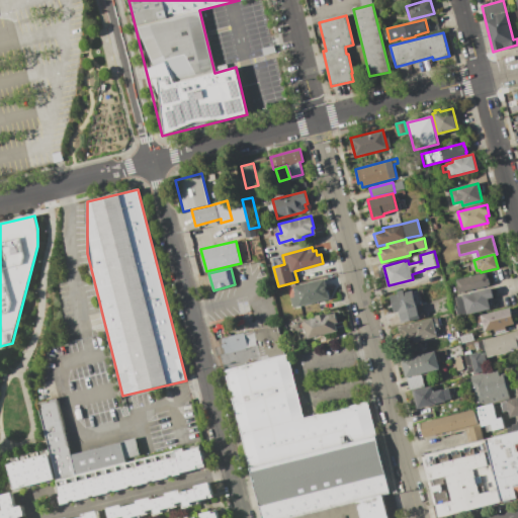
[(486,272),(488,278),(489,277),(491,284),(489,284),(490,285),(458,293),(456,287),(458,286),(456,280),(486,272)]
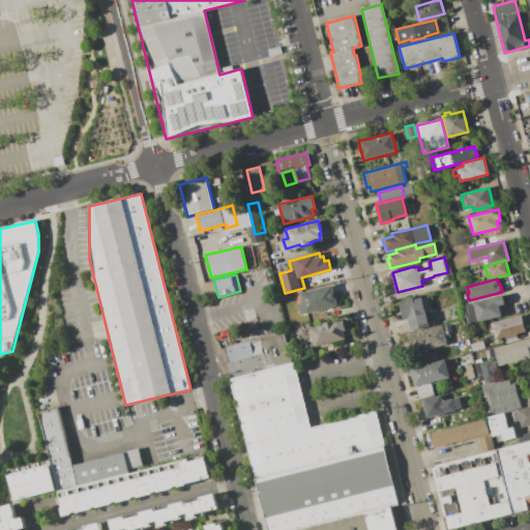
[(337,305),(300,315),(298,304),(303,303),(300,293),(332,285),(337,305)]
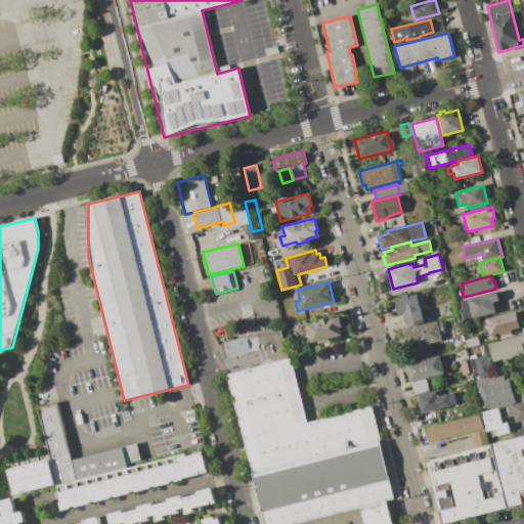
[(497,291),(499,301),(493,302),(496,312),(473,318),(472,317),(464,319),(460,301),(468,299),(468,298),(497,291)]
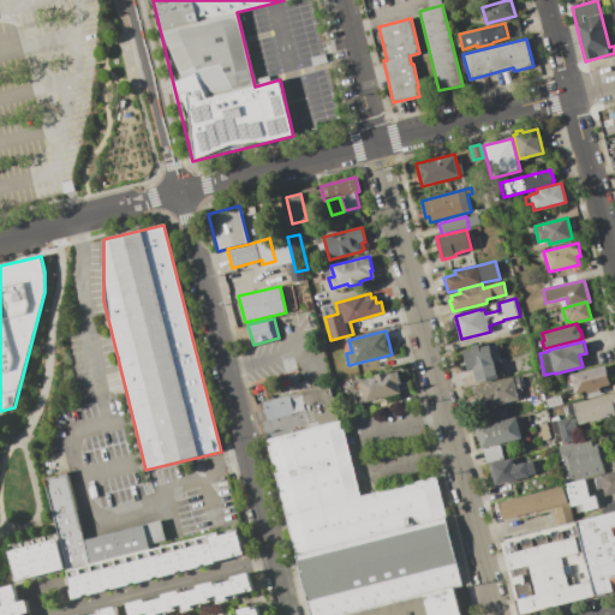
[(489,345),(490,346),(497,344),(502,362),(494,364),(495,365),(494,365),(496,378),(478,383),(475,370),(469,371),(464,351),(472,350),(471,346),(479,344),(481,347),(489,345)]
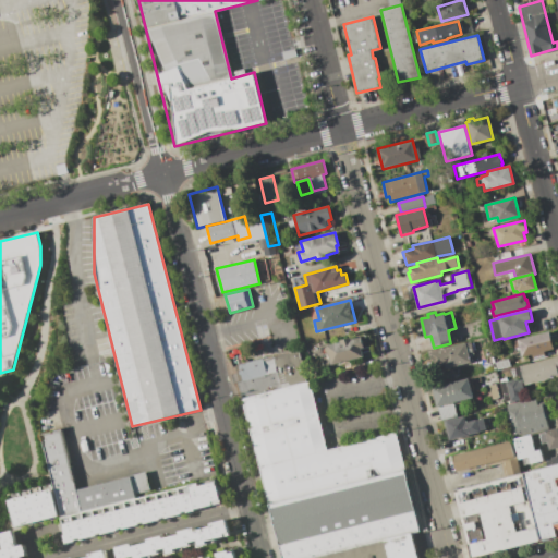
[(549,331),(554,349),(544,352),(545,356),(533,360),(532,355),(522,358),(518,339),(549,331)]
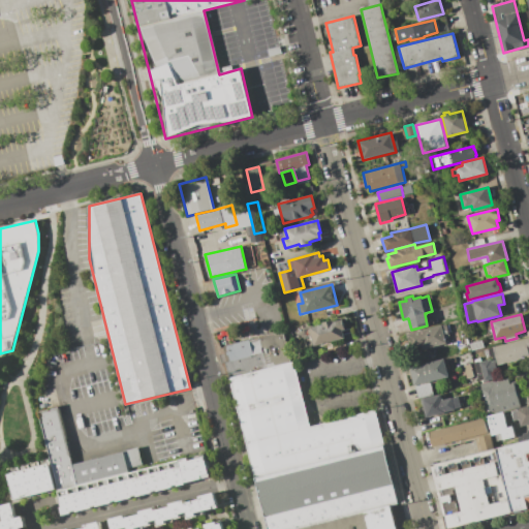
[(342,319),(345,329),(342,330),(344,339),(314,346),(310,328),(322,324),(321,322),(334,319),(334,321),(342,319)]
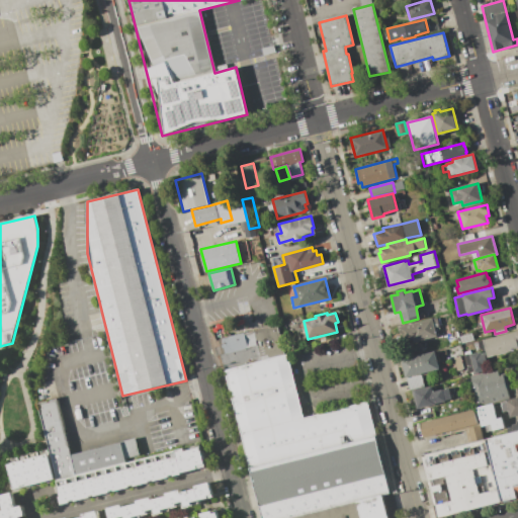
[(437,337),(412,343),(411,340),(402,342),(398,327),(433,318),(433,320),(437,318),(439,327),(435,328),(437,337)]
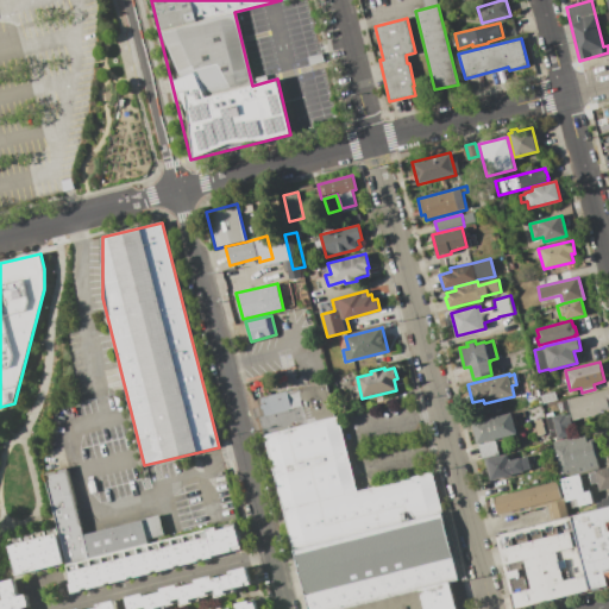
[(259,399),(326,382),(336,416),(307,424),(302,406),(264,415),(259,399)]
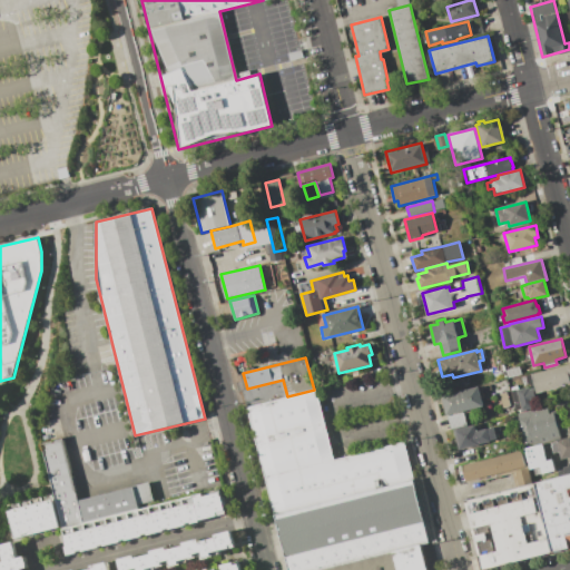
[(372,369),(386,364),(387,372),(373,376),(372,369)]
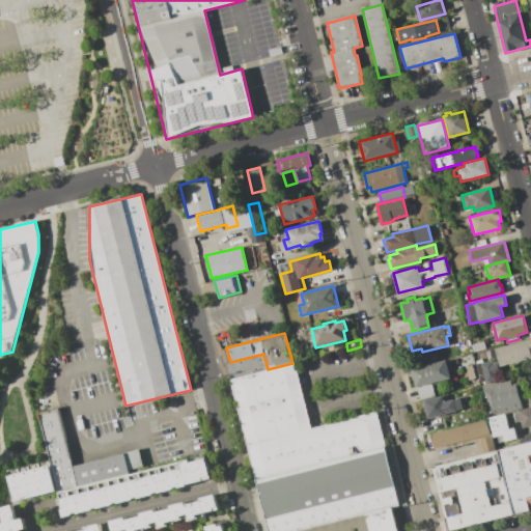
[(530,339),(530,348),(530,350),(530,354),(530,359),(500,367),(498,360),(495,361),(494,357),(492,358),(491,351),(495,350),(495,347),(530,339)]
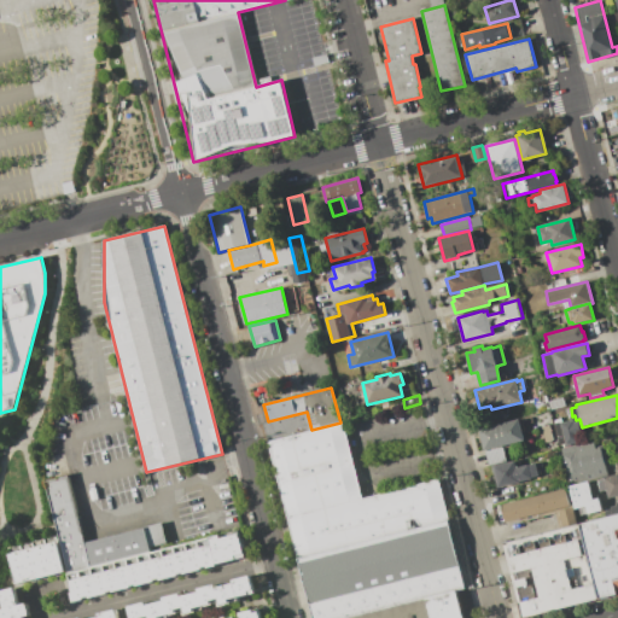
[(564,397),(566,407),(551,410),(548,401),(564,397)]
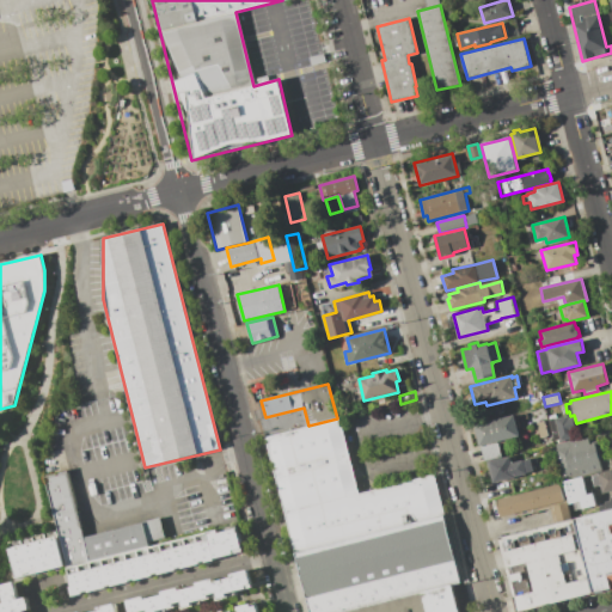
[(497,407),(501,417),(484,421),(482,411),(497,407)]
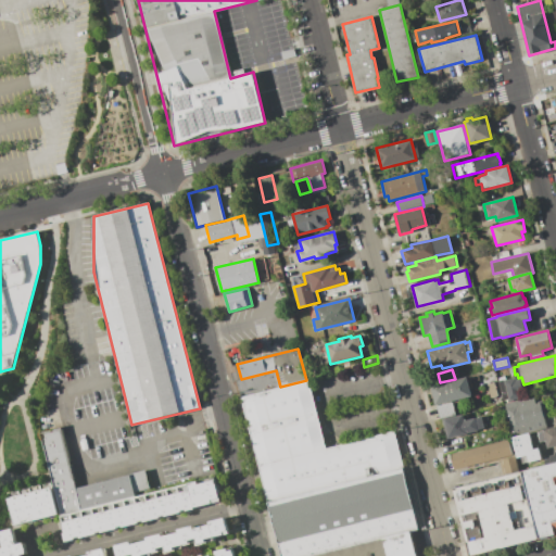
[(467,377),(472,396),(453,402),(437,405),(436,406),(431,386),(467,377)]
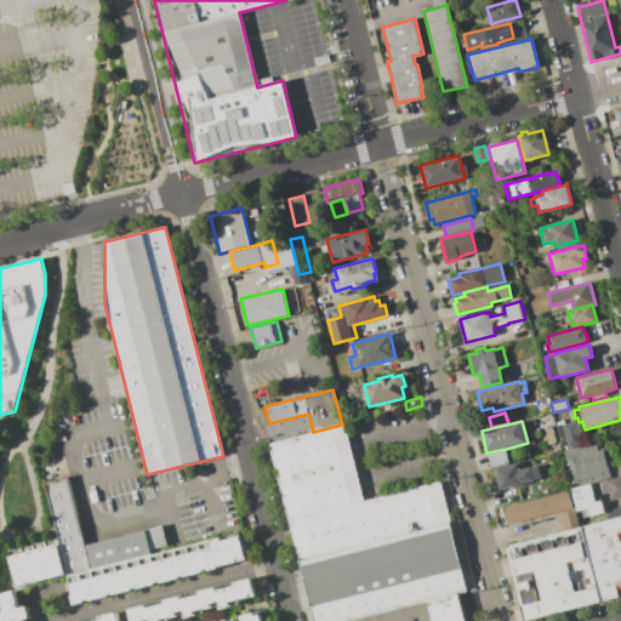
[(569,448),(568,445),(562,448),(556,427),(576,421),(576,425),(581,423),(585,436),(579,437),(580,444),(569,448)]
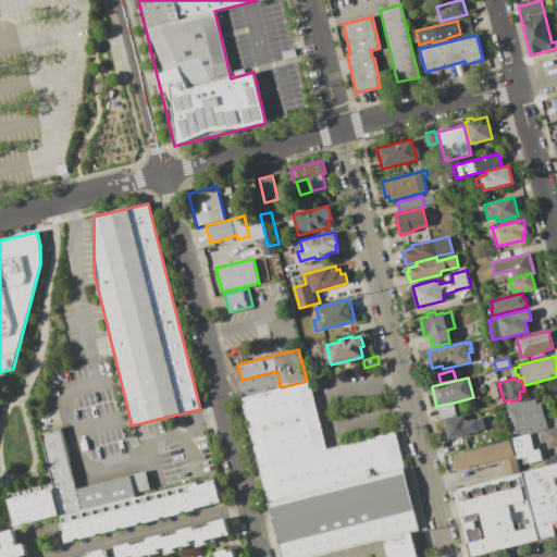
[(268,504),(242,398),(307,381),(309,381),(326,449),(395,432),(404,468),(268,504)]
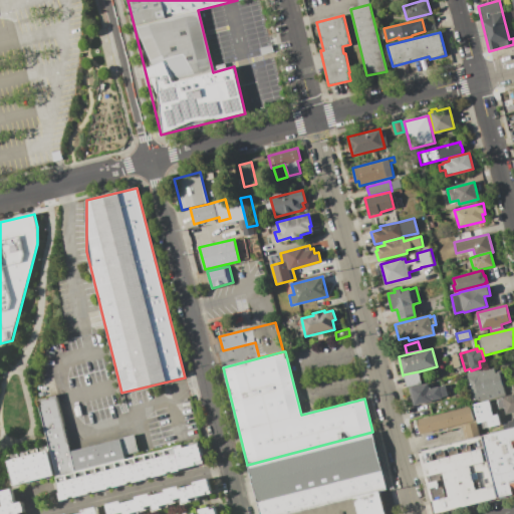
[(457,353),(460,366),(454,368),(450,354),(457,353)]
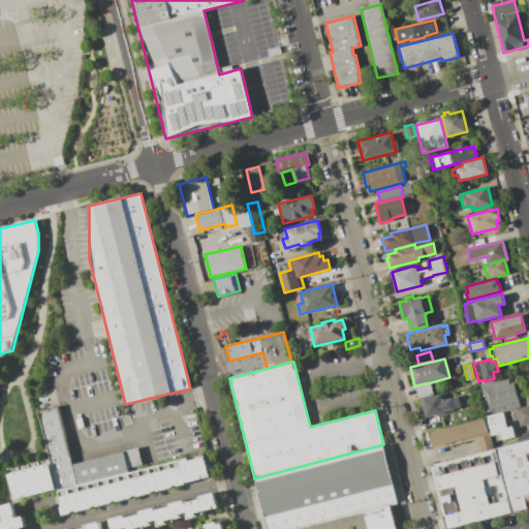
[(520,404),(508,407),(509,409),(488,414),(480,383),(495,380),(495,381),(508,378),(509,384),(514,383),(520,404)]
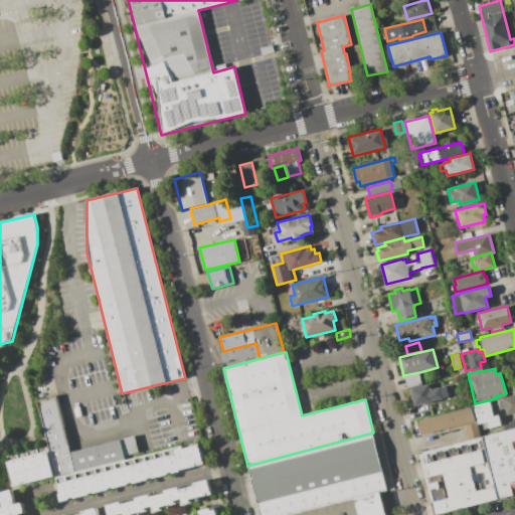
[(419,372),(422,384),(407,388),(404,375),(419,372)]
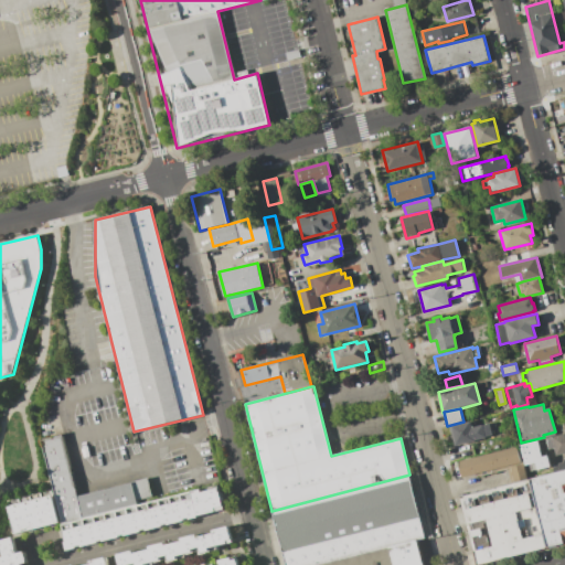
[(450,426),(470,420),(471,427),(482,424),(482,425),(490,423),(492,435),(486,436),(486,438),(455,446),(450,426)]
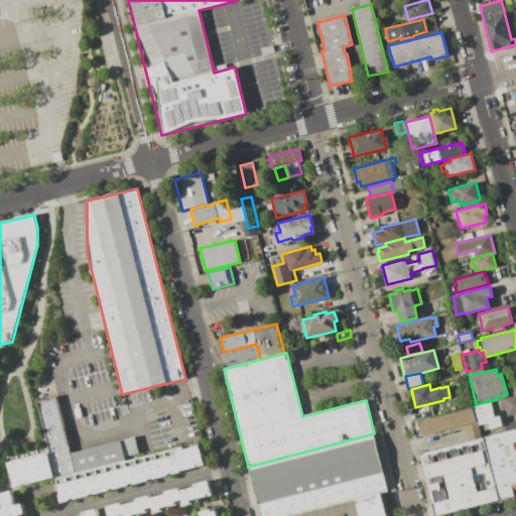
[(515,413),(508,415),(504,398),(515,395),(515,413)]
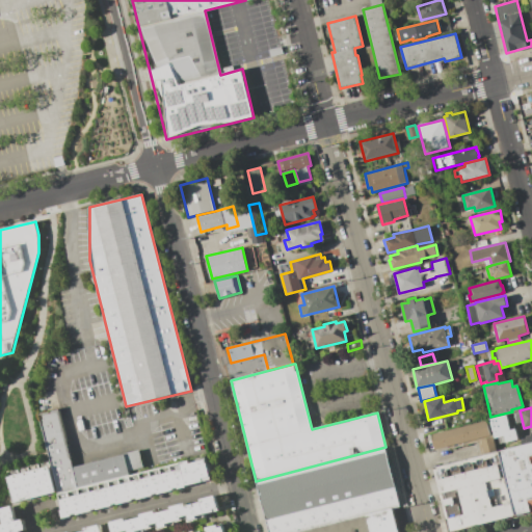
[(40,415),(59,493),(130,475),(129,472),(143,468),(139,450),(125,454),(73,467),(59,409),(40,415)]
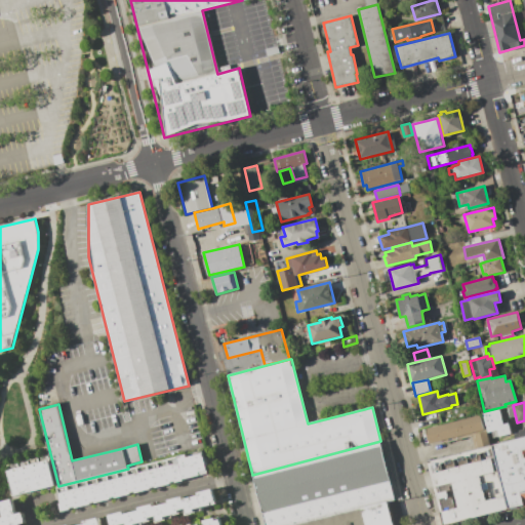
[(498,410),(508,407),(512,423),(502,426),(498,410)]
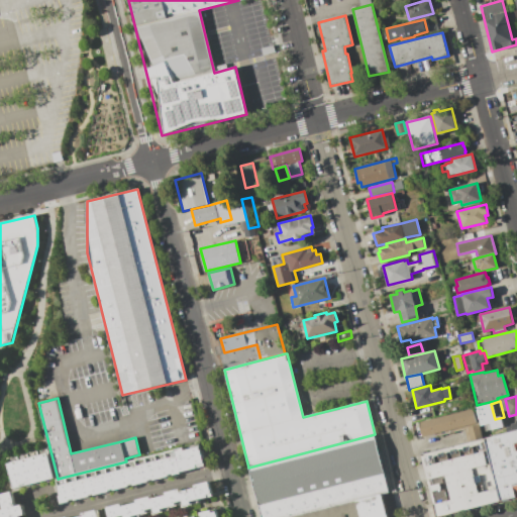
[(491,404),(495,419),(495,420),(493,421),(494,423),(481,427),(477,407),(491,404)]
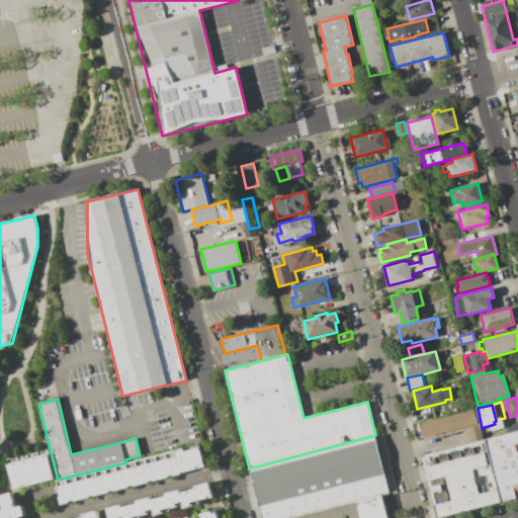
[(478,426),(480,425),(484,438),(470,441),(467,429),(439,436),(439,433),(423,437),(420,423),(473,409),(478,426)]
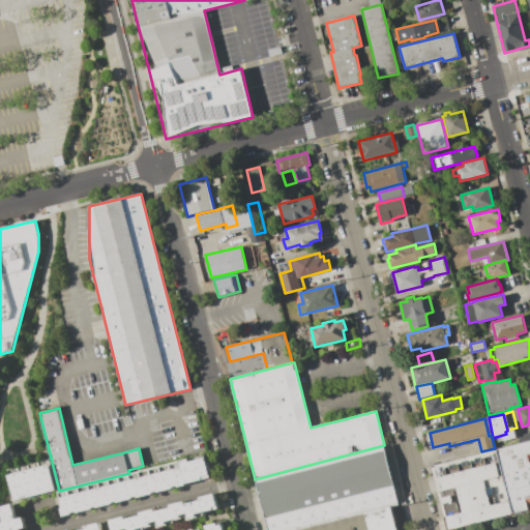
[(529,509),(529,440),(496,449),(512,513),(529,509)]
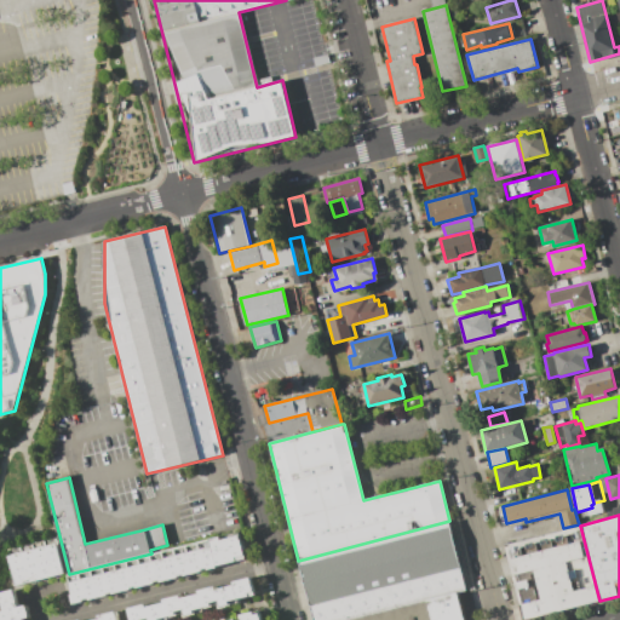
[(314,619),(351,619),(459,592),(466,590),(449,521),(298,561),(314,619)]
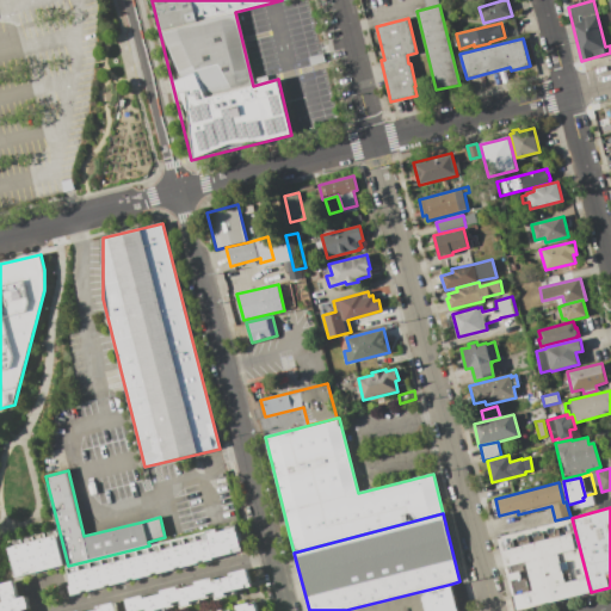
[(572,518),(591,592),(516,610),(498,537),(572,518)]
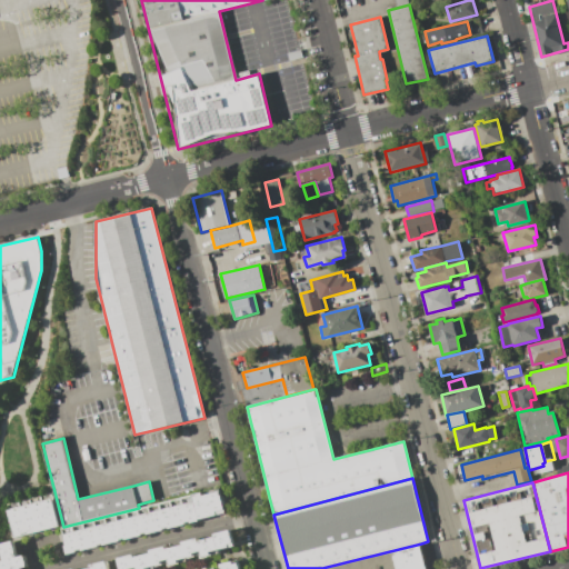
[(63,527),(139,508),(202,492),(203,496),(220,491),(226,512),(202,518),(202,520),(67,555),(65,545),(67,543),(63,527)]
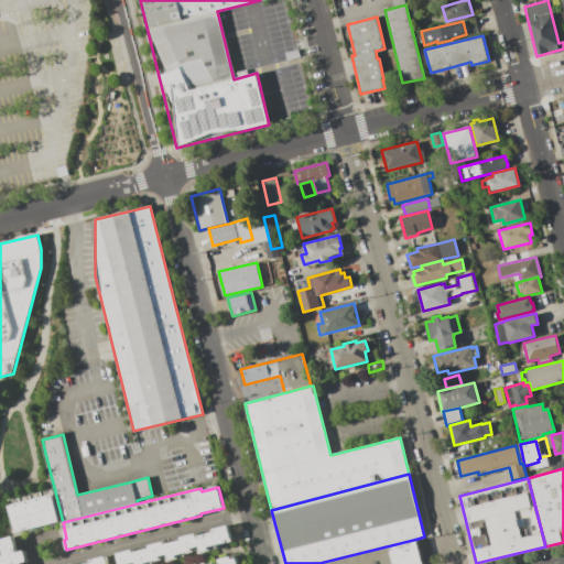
[(61,521),(15,532),(8,500),(52,488),(61,521)]
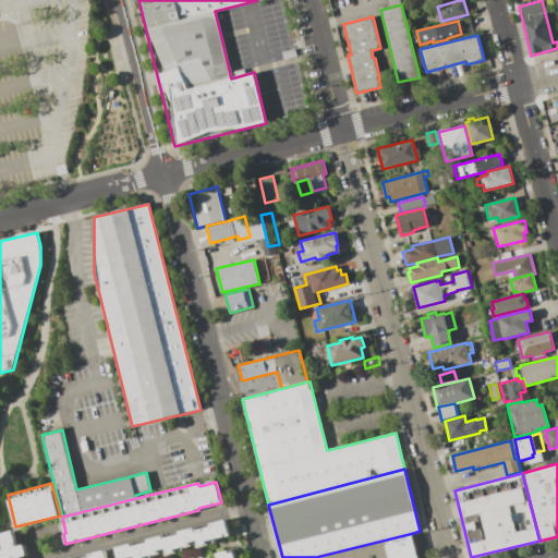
[(226,520),(229,535),(216,538),(217,543),(198,547),(197,544),(183,547),(184,550),(167,555),(166,552),(153,555),(154,557),(117,557),(114,548),(131,544),(132,546),(147,543),(146,540),(164,536),(164,538),(178,535),(178,532),(194,528),(194,531),(210,526),(209,524),(226,520)]
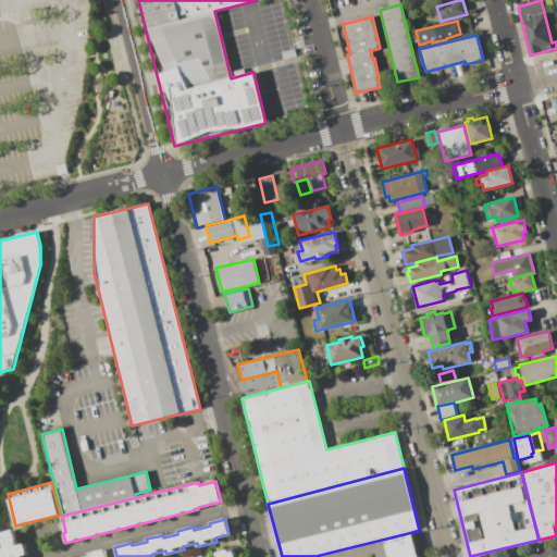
[(0,556),(0,532),(12,530),(16,545),(26,543),(28,554),(22,555),(22,556),(0,556)]
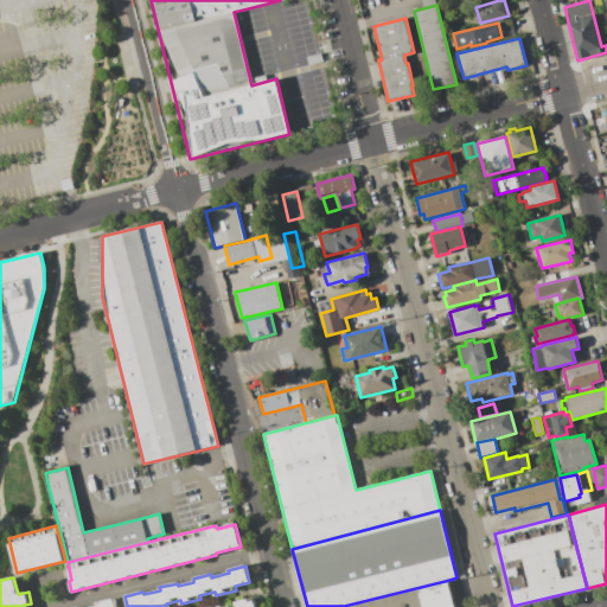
[(455,606),(449,580),(344,606),(455,606)]
